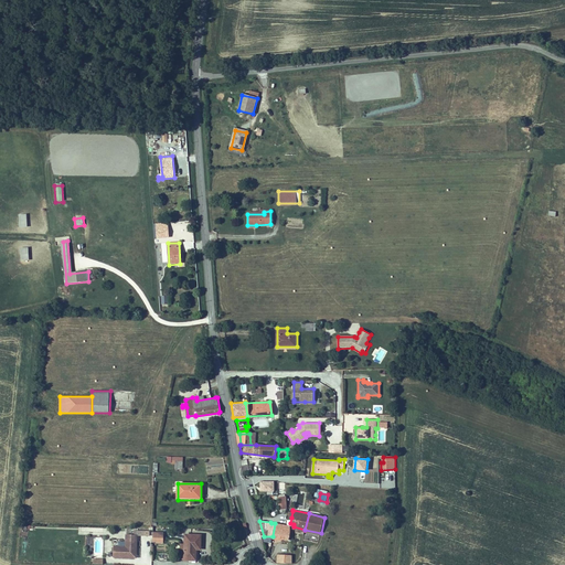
[(294,526),(294,524),(290,523),(281,523),(275,522),(275,523),(273,536),(289,539),(290,526),(294,526)]
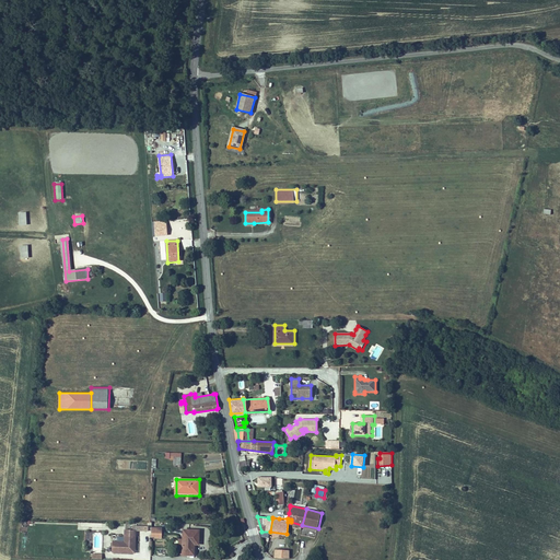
[(153,529),(152,538),(163,539),(163,529),(153,529)]
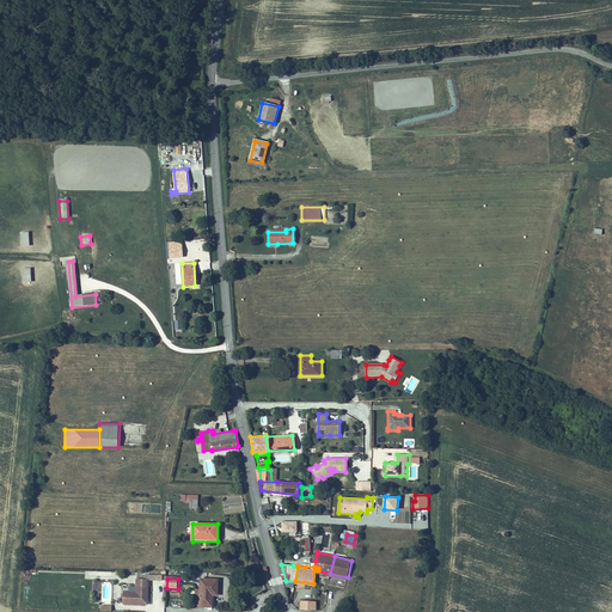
[(150,581),(150,580),(147,580),(139,580),(138,593),(124,593),(124,604),(148,605),(150,581)]
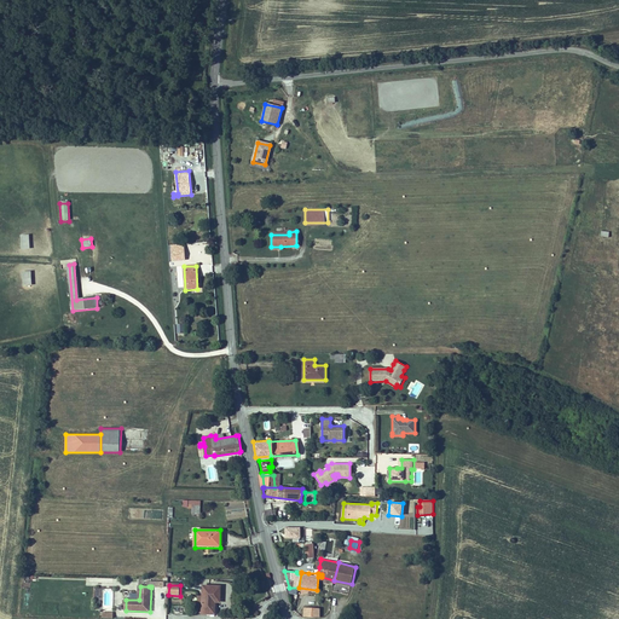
[(215,602),(220,602),(220,588),(203,588),(203,613),(215,613),(215,602)]
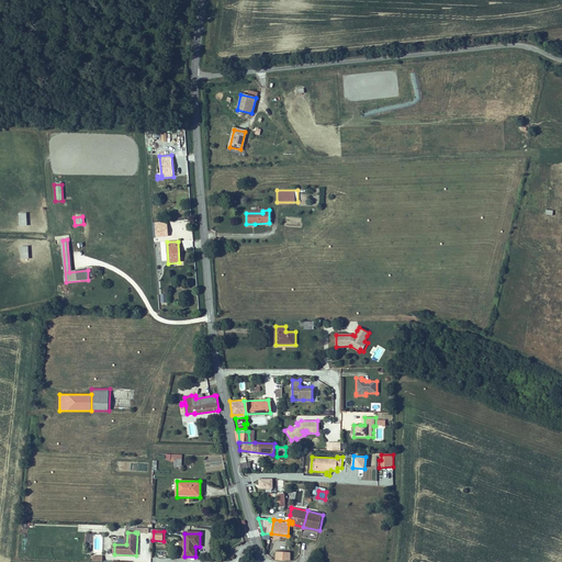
[(276,558),(289,559),(289,557),(289,549),(279,549),(279,550),(277,550),(276,558)]
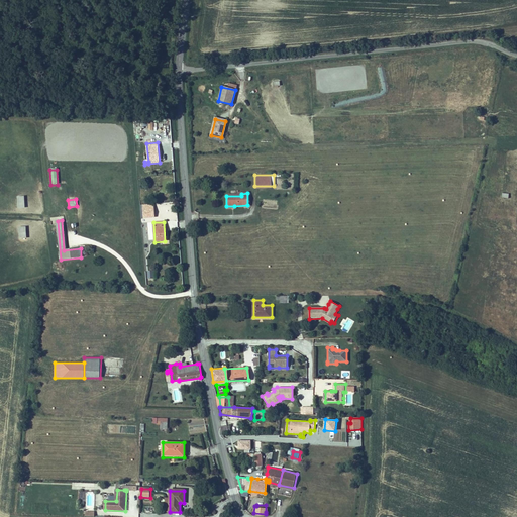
All buildings are outlined.
